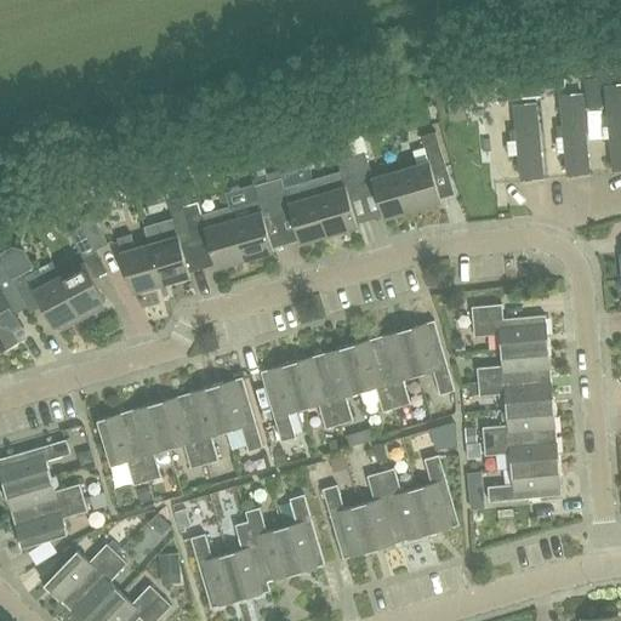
[(620,55),(581,60),(582,75),(620,72),(620,55)]
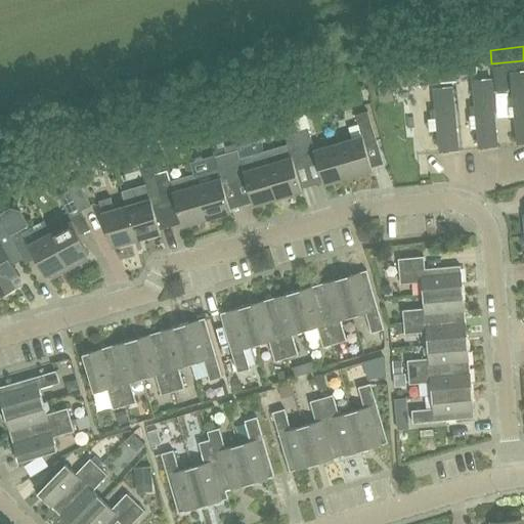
[(453,62),(452,62),(454,76),(476,74),(475,66),(477,66),(476,60),(453,62)]
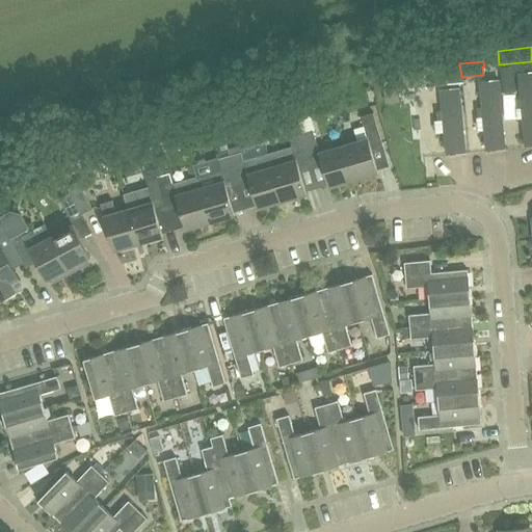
[(513,67),(500,68),(502,92),(515,91),(513,67)]
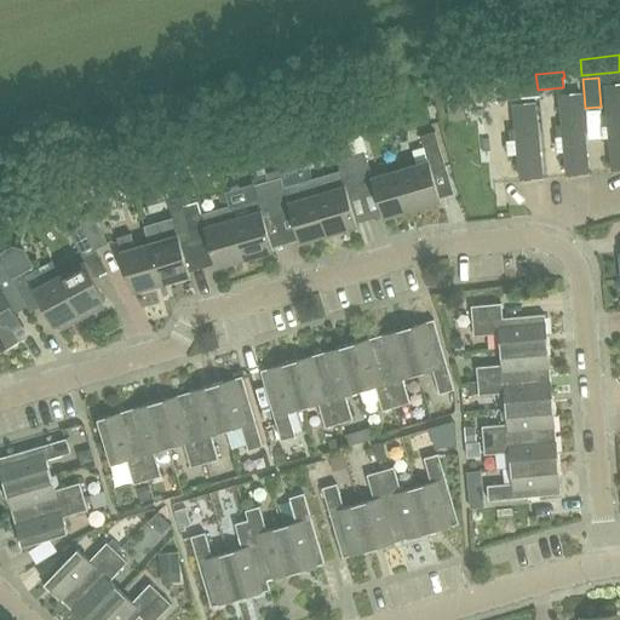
[(520,84),(494,86),(495,101),(521,98),(520,84)]
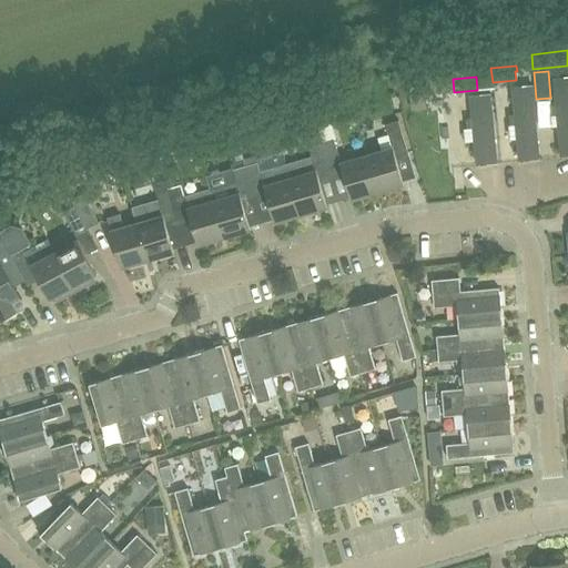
[(557,158),(567,156),(567,79),(553,80),(557,158)]
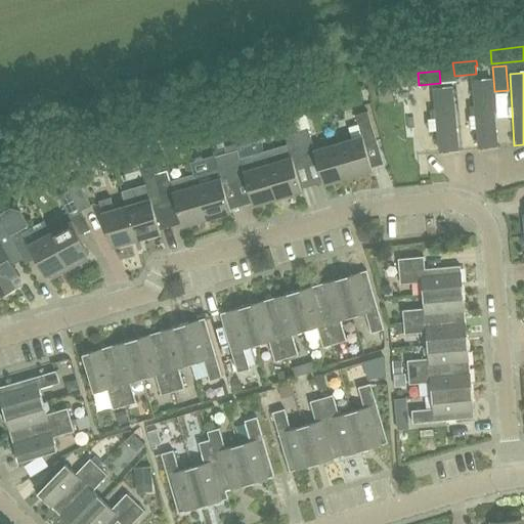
[(476,149),(498,148),(493,82),(471,84),(476,149)]
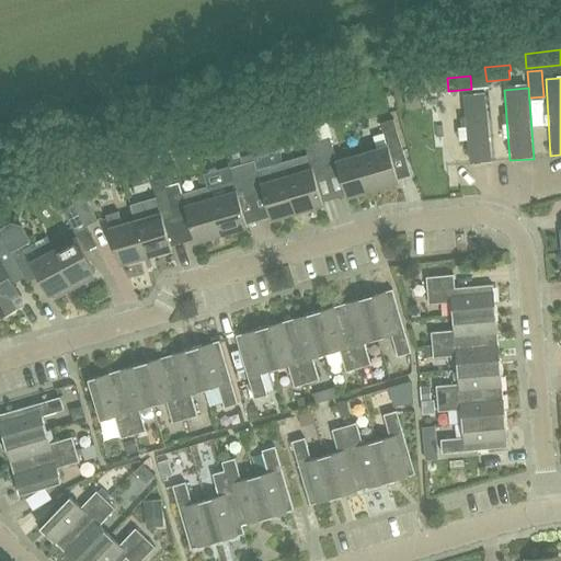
[(464,99),(468,163),(491,161),(485,98),(464,99)]
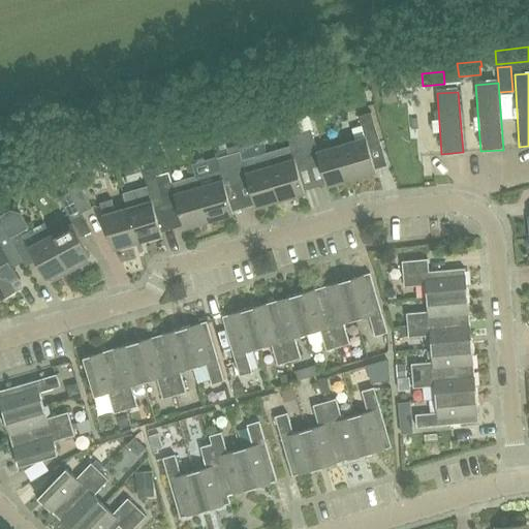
[(355,141),(341,145),(351,180),(375,173),(374,170),(368,146),(379,143),(370,113),(360,116),(362,125),(366,137),(355,141)]
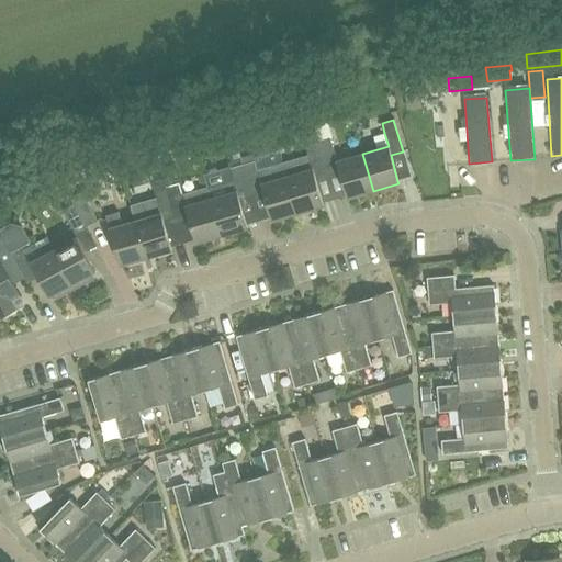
[(329,138),(317,142),(327,175),(339,170),(347,199),(373,191),(362,154),(336,161),(329,138)]
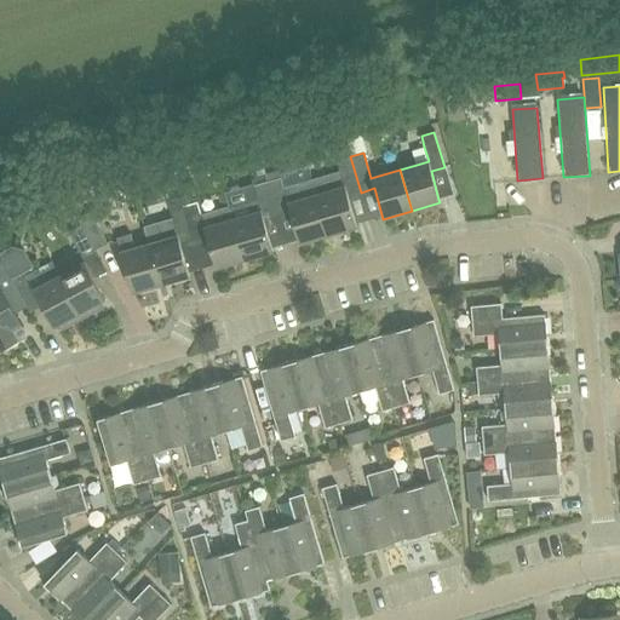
[(340,171),(311,179),(327,235),(356,227),(348,196),(361,193),(350,156),(338,160),(340,171)]
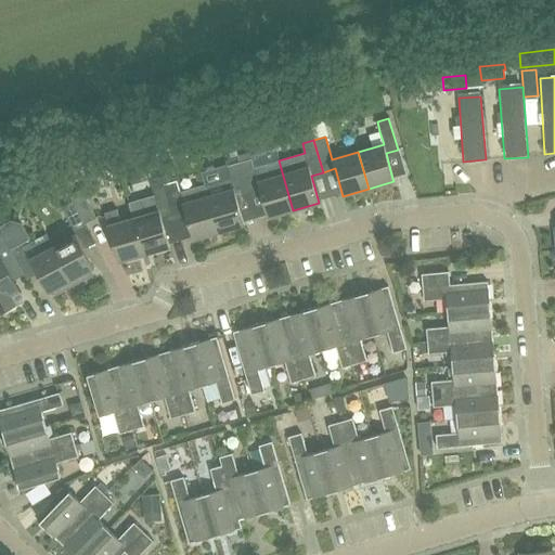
[(252,158),(239,162),(247,193),(259,190),(268,218),(293,210),(279,160),(255,168),(252,158)]
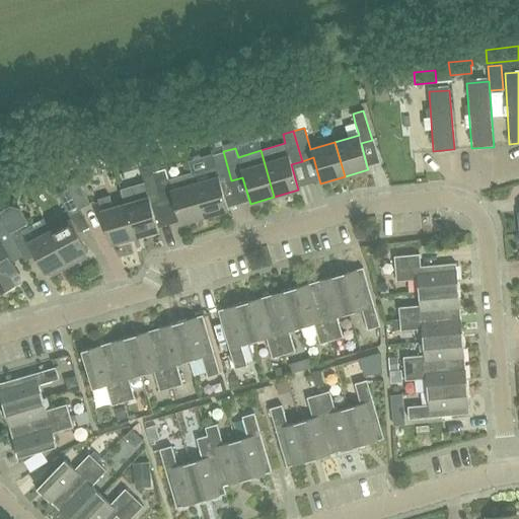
[(216,166),(191,173),(204,218),(228,211),(220,183),(231,180),(223,151),(212,154),(216,166)]
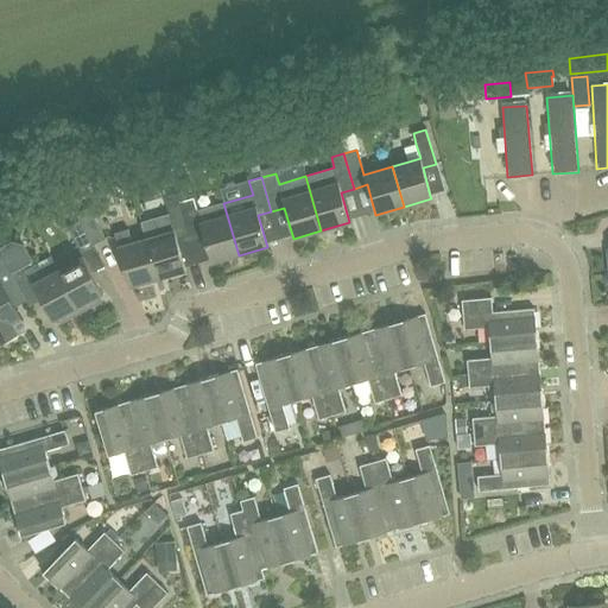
[(169,213),(140,222),(145,240),(157,279),(185,271),(176,240),(189,235),(179,202),(177,194),(164,197),(169,213)]
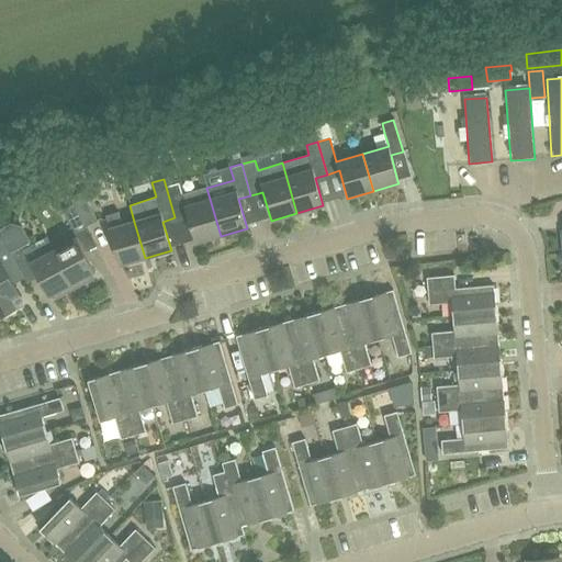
[(178,182),(166,187),(175,217),(187,214),(195,244),(221,236),(206,188),(182,194),(178,182)]
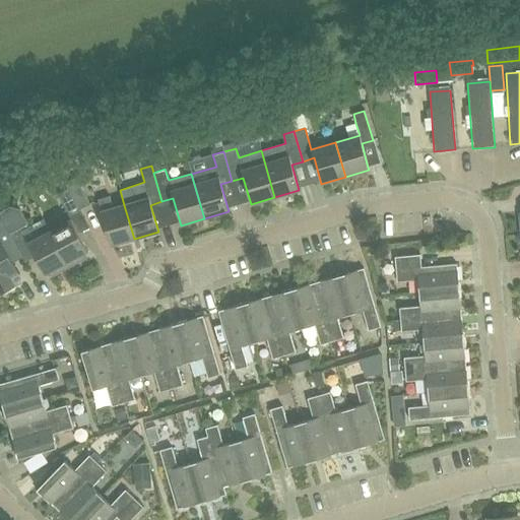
[(76,177),(67,182),(69,188),(80,208),(90,203),(76,177)]
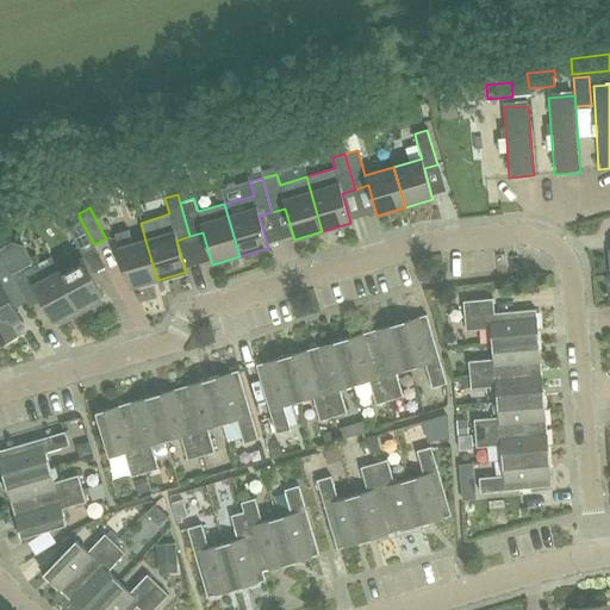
[(81,221),(67,228),(80,253),(94,244),(81,221)]
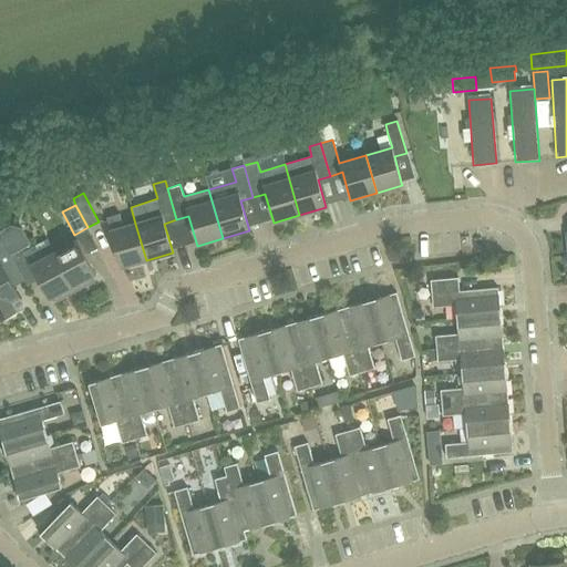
[(120,214),(105,217),(110,232),(121,268),(146,260),(135,224),(123,227),(120,214)]
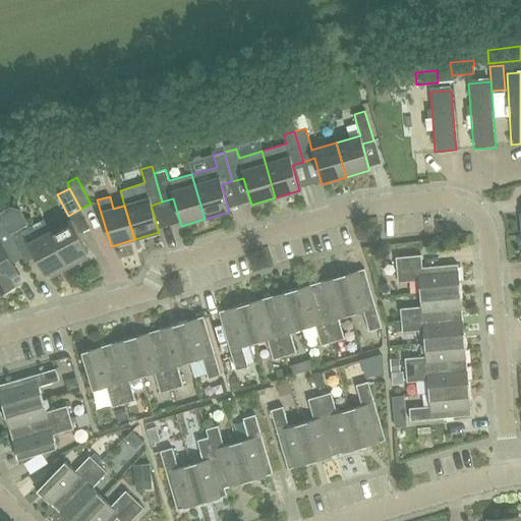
[(8,211),(0,215),(0,217),(18,253),(30,247),(36,257),(45,275),(49,273),(51,277),(68,268),(50,232),(44,222),(27,230),(19,215),(8,211)]
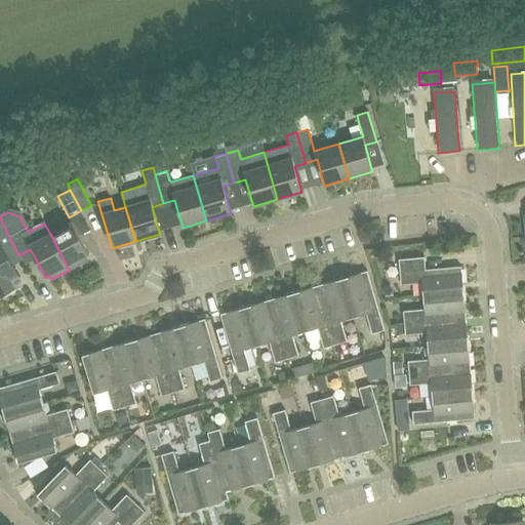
[(0,296),(22,285),(8,260),(18,255),(0,218),(0,296)]
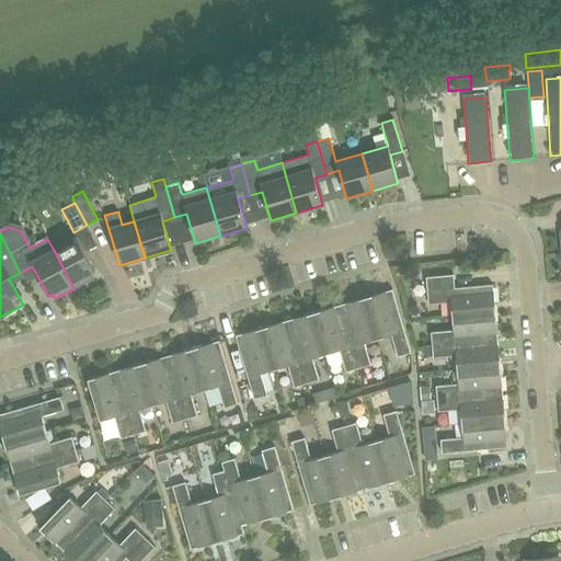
[(77,238),(54,250),(73,288),(92,278),(90,274),(94,272),(84,252),(77,238)]
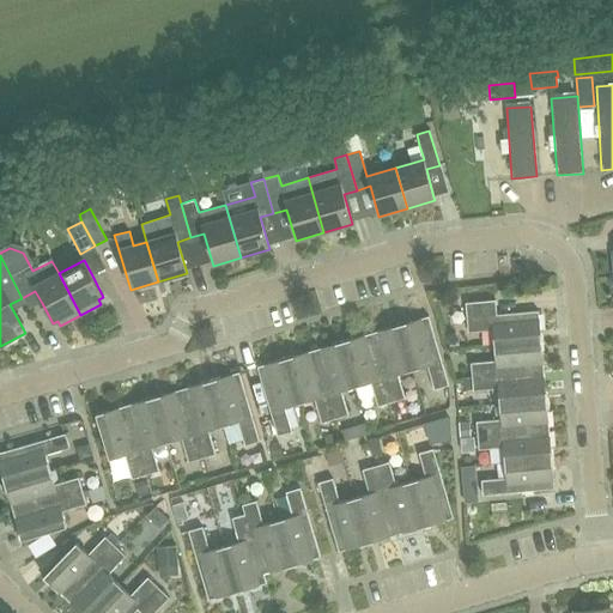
[(495,301),(465,303),(467,333),(492,331),(493,346),(540,341),(538,311),(496,315),(495,301)]
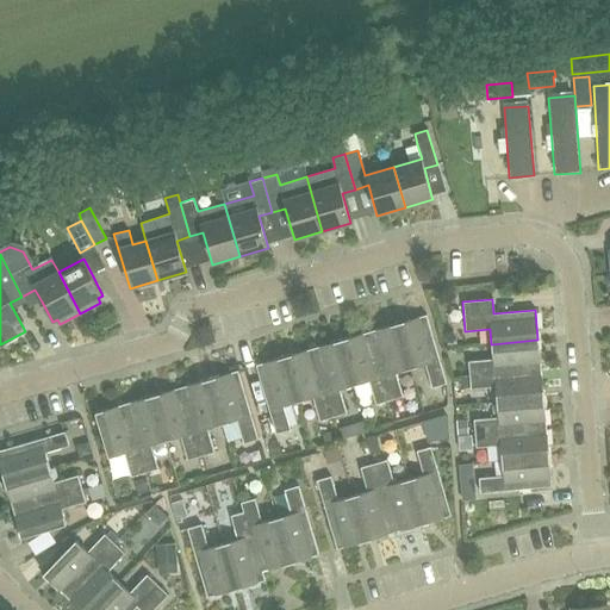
[(425,316),(397,324),(410,368),(424,365),(431,388),(446,384),(439,360),(425,316)]
